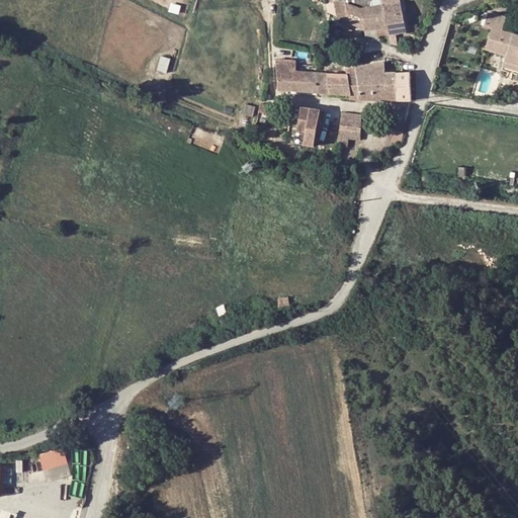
[(365,35),(378,36),(387,35),(381,0),(334,0),(337,17),(348,17),(350,27),(364,30),(365,35)]
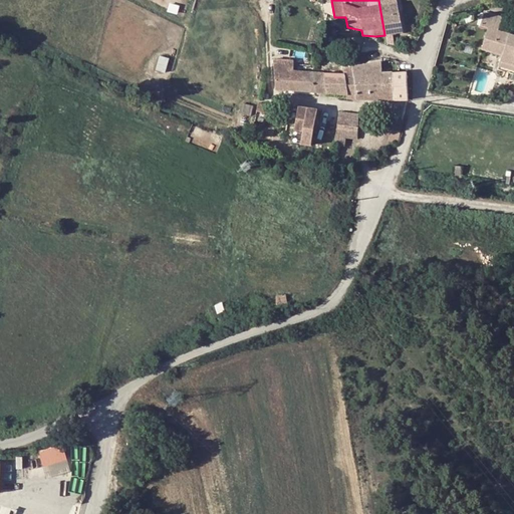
[(403,34),(397,0),(378,0),(384,35),(387,43),(395,45),(393,35),(403,34)]
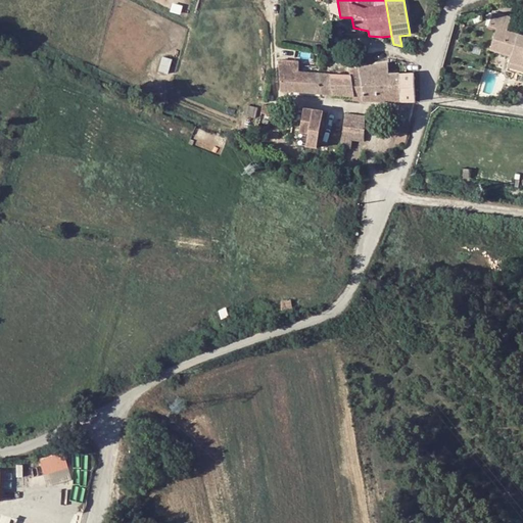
[(512,19),(493,14),(489,28),(497,31),(491,52),(513,57),(511,63),(522,66),(522,38),(522,40),(519,39),(520,35),(509,32),(512,19)]
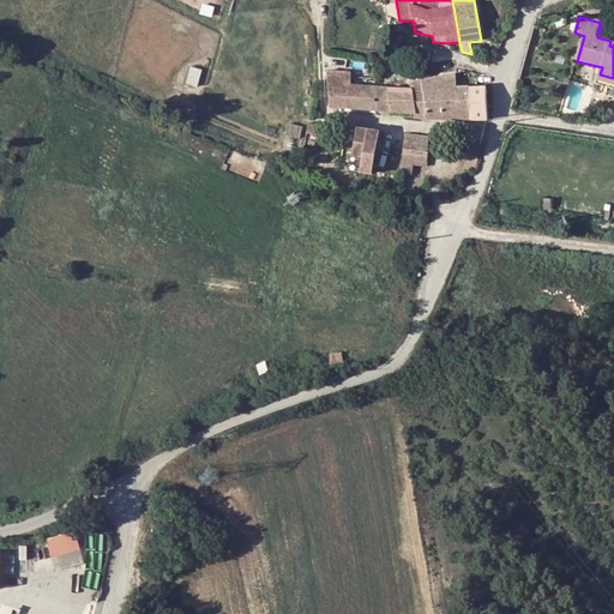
[(378,109),(373,85),(351,84),(353,77),(337,76),(337,68),(329,68),(329,76),(327,76),(331,106),(353,107),(378,109)]
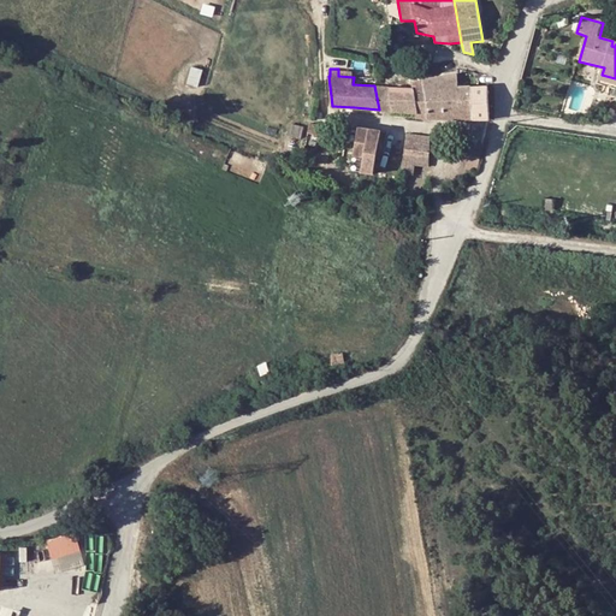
[(458,87),(457,73),(422,78),(427,119),(490,119),(489,84),(458,87)]
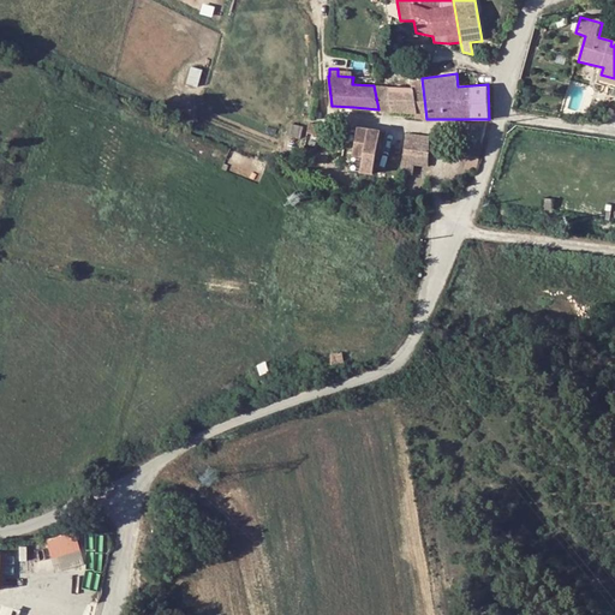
[(427,119),(422,78),(411,79),(412,87),(374,85),(378,109),(416,113),(416,118),(427,119)]
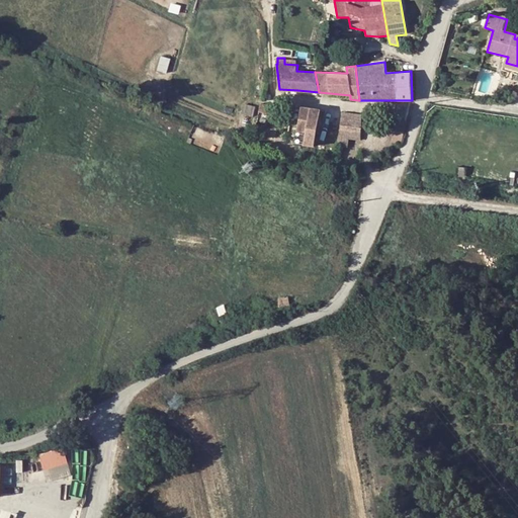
[(263,104),(261,112),(273,116),(275,107),(263,104)]
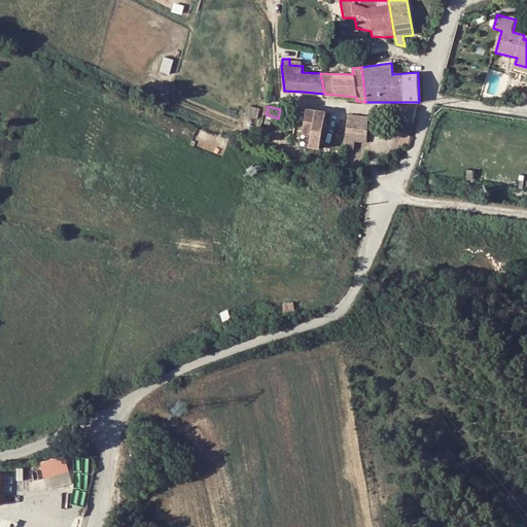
[(320,148),(326,112),(308,109),(302,145),(320,148)]
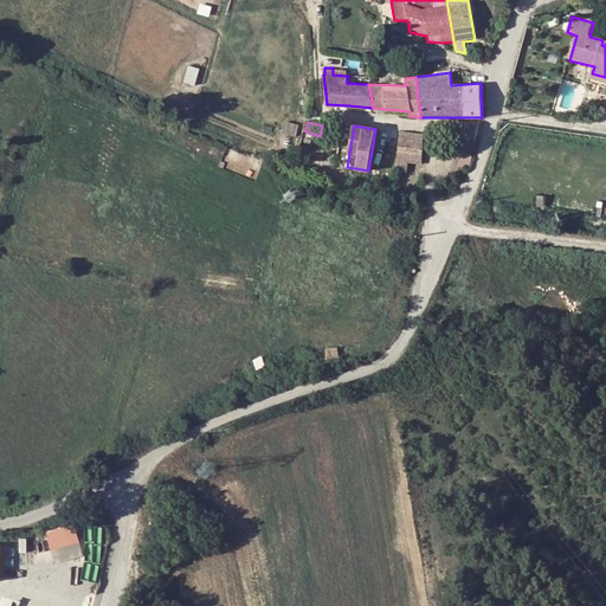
[(421,163),(423,135),(401,133),(398,169),(406,171),(407,161),(421,163)]
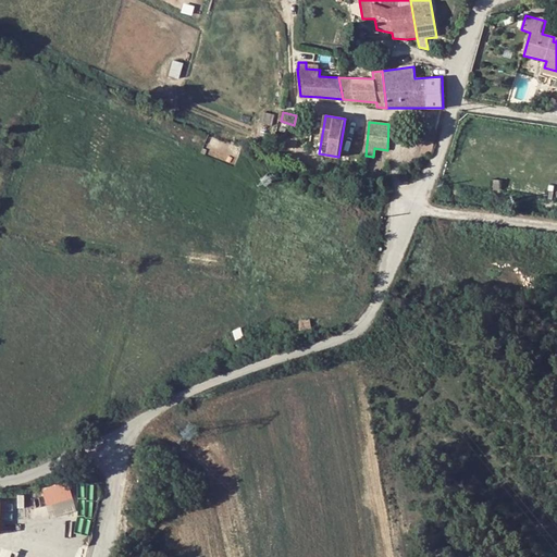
[(428,140),(426,146),(431,147),(438,132),(429,130),(424,138),(428,140)]
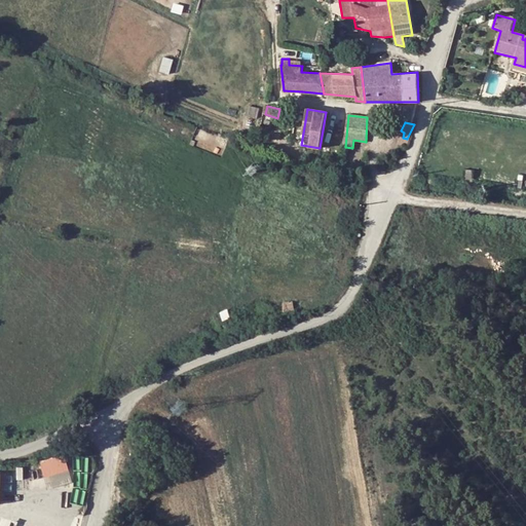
[(61,453),(37,461),(43,478),(67,470),(61,453)]
